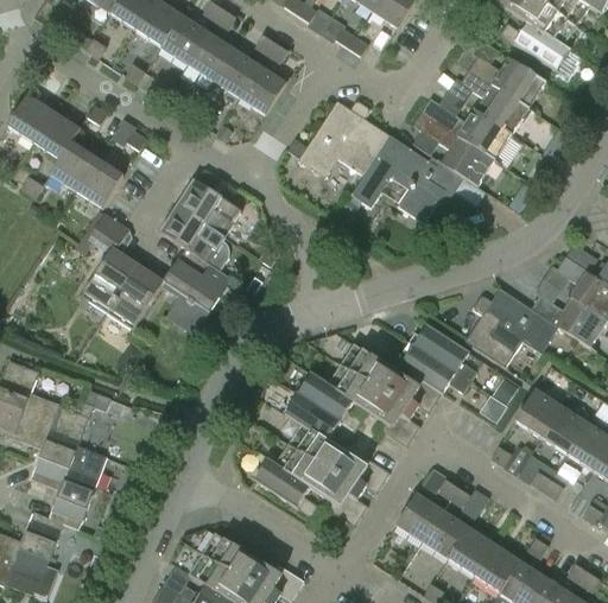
[(87,0),(108,14),(116,0),(87,0)]
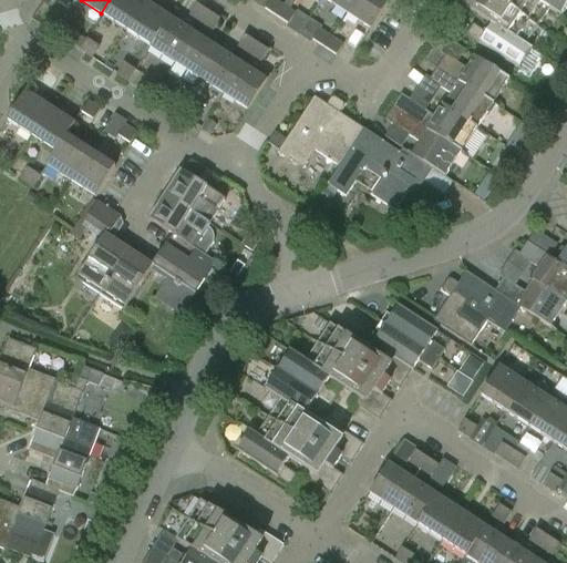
[(125,29),(144,0),(109,0),(101,13),(125,29)]
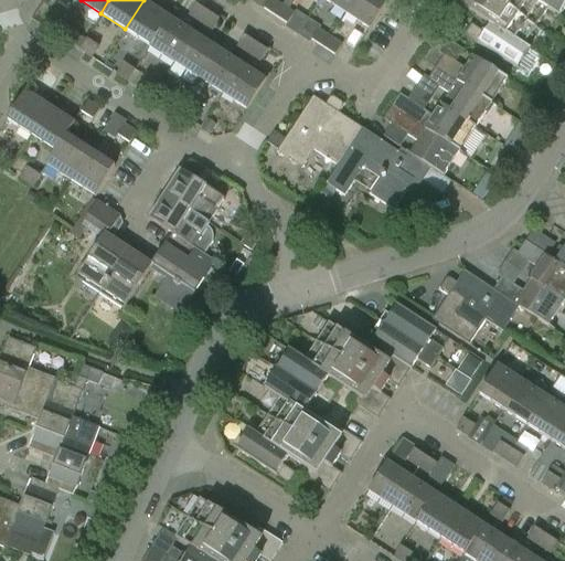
[(169,13),(148,0),(144,0),(125,29),(149,44),(169,13)]
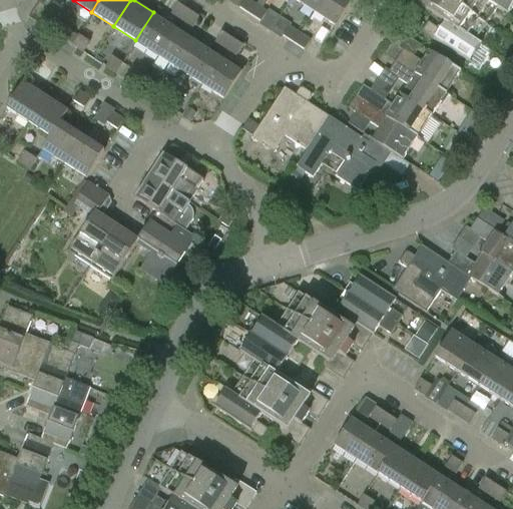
[(249,12),(257,1),(254,0),(242,0),(239,5),(249,12)]
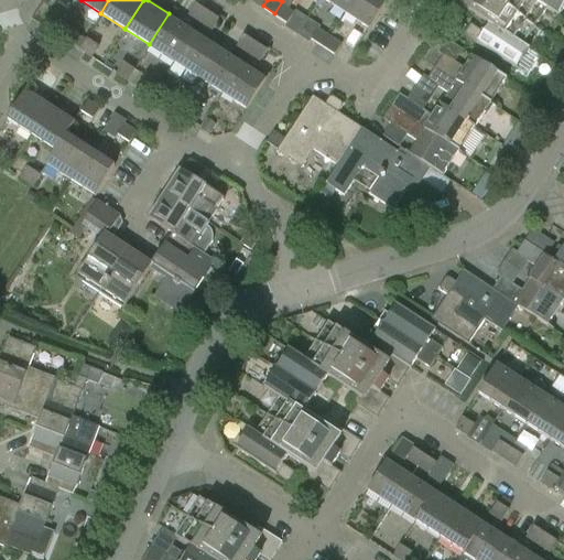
[(283,0),(282,1),(274,13),(286,21),(293,9),(288,6),(291,0),(283,0)]
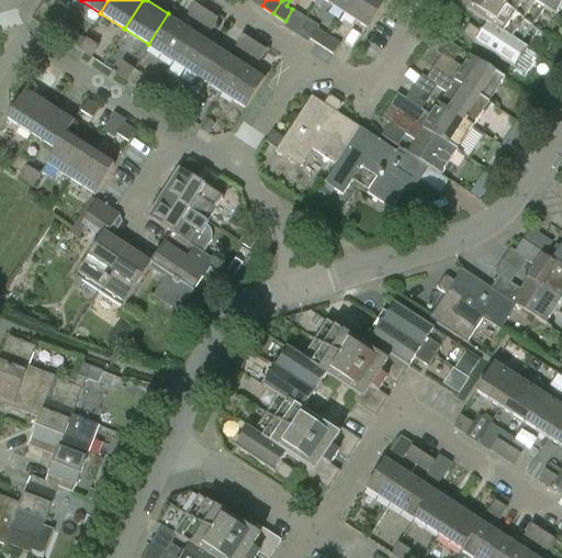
[(326,0),(344,12),(351,0),(326,0)]
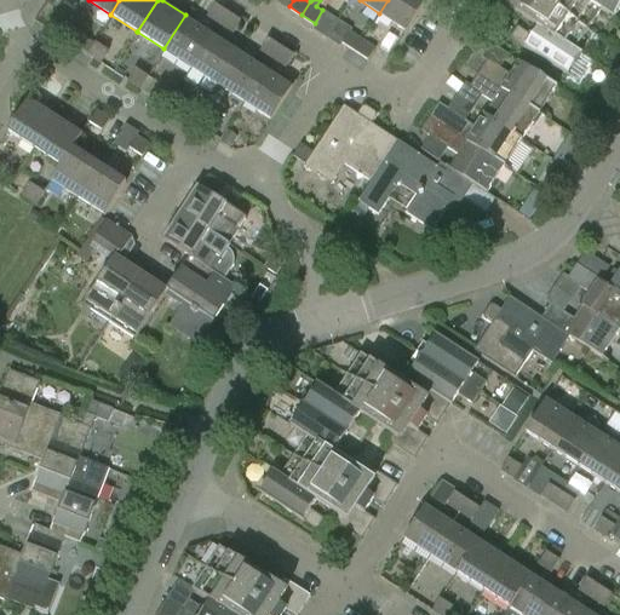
[(388,0),(379,13),(405,30),(425,0),(388,0)]
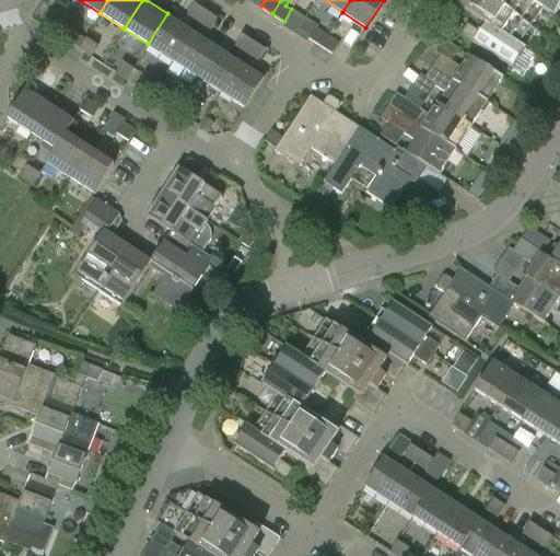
[(461,1),(458,0),(438,0),(454,11),(461,1)]
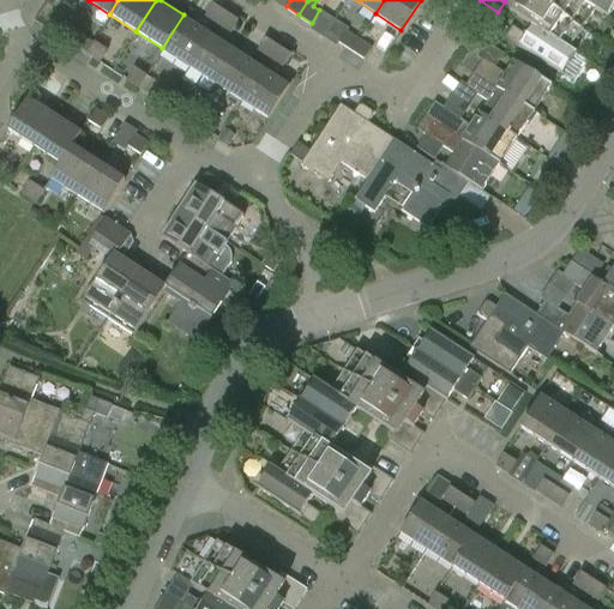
[(505,0),(505,1),(498,12),(501,14),(507,12),(510,8),(533,24),(569,46),(594,6),(584,0),(505,0)]
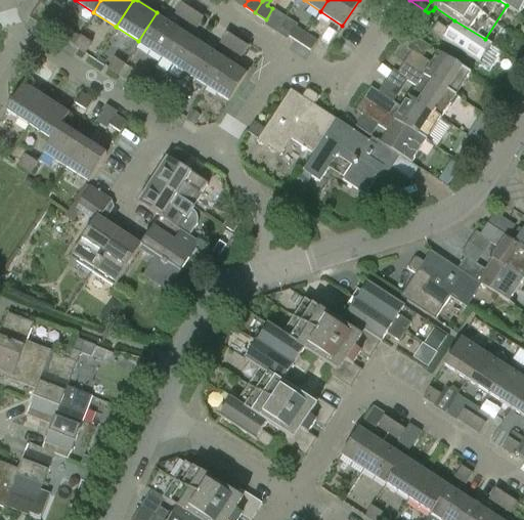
[(498,0),(507,5),(518,13),(523,3),(523,0),(498,0)]
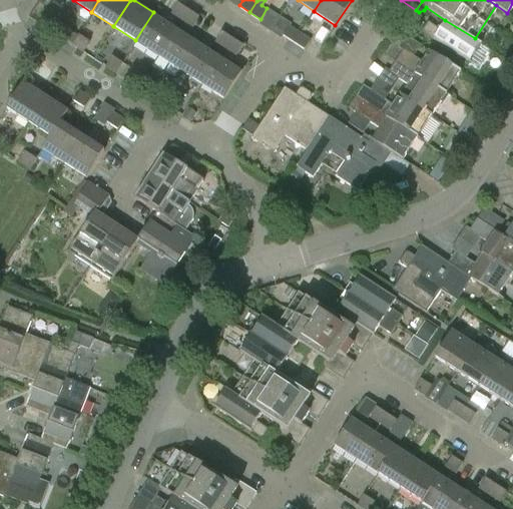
[(181,18),(188,8),(177,1),(170,11),(181,18)]
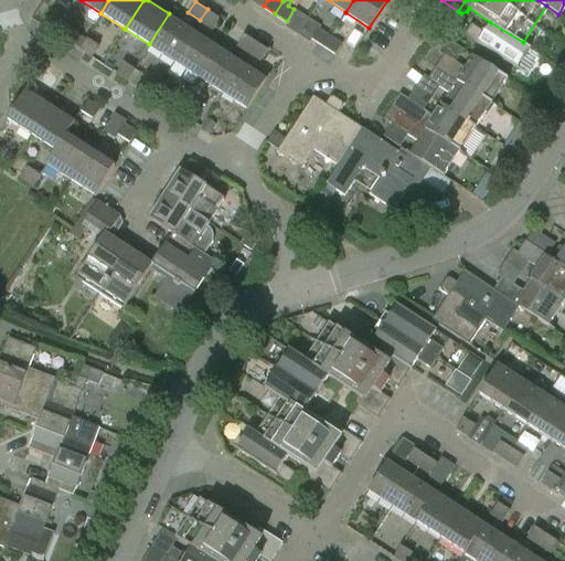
[(298,33),(308,14),(296,7),(285,24),(298,33)]
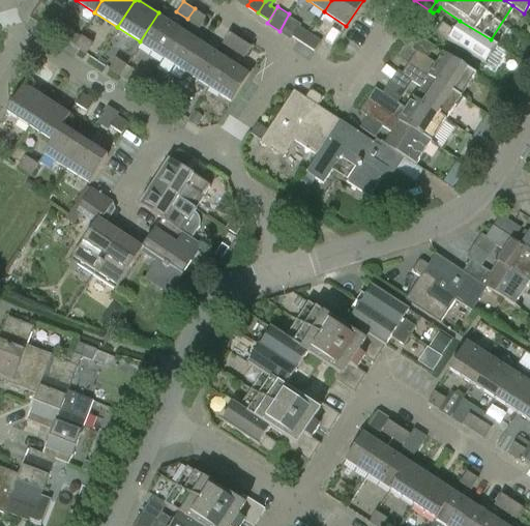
[(205,15),(195,8),(187,19),(199,26),(205,15)]
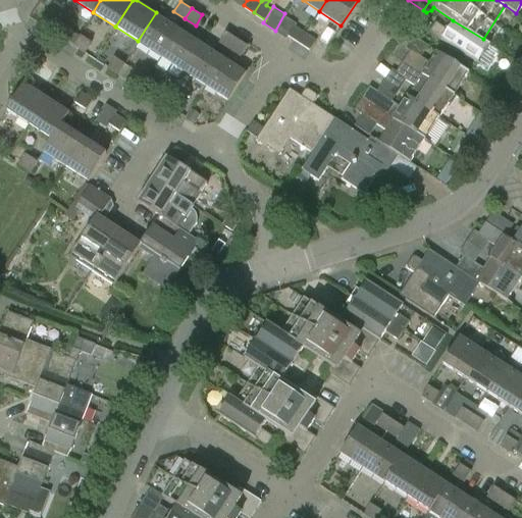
[(160,55),(178,27),(156,12),(138,41),(160,55)]
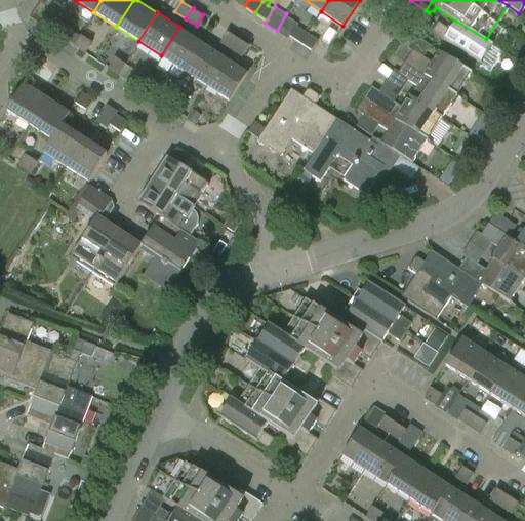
[(297,22),(286,13),(277,31),(288,37),(289,34),(296,24),(297,22)]
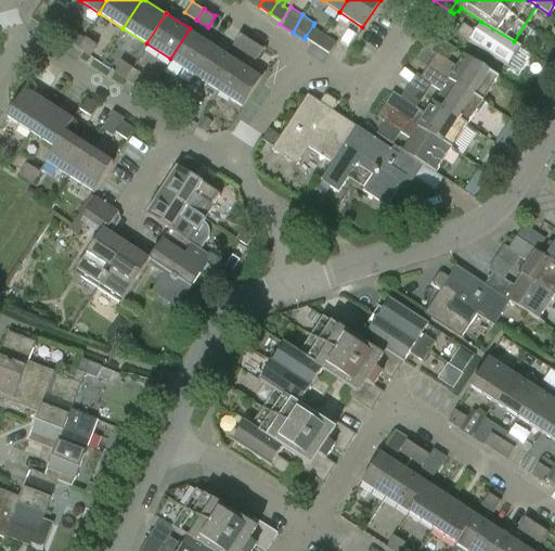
[(514,41),(481,22),(477,28),(463,20),(455,31),(507,65),(520,46),(514,41)]
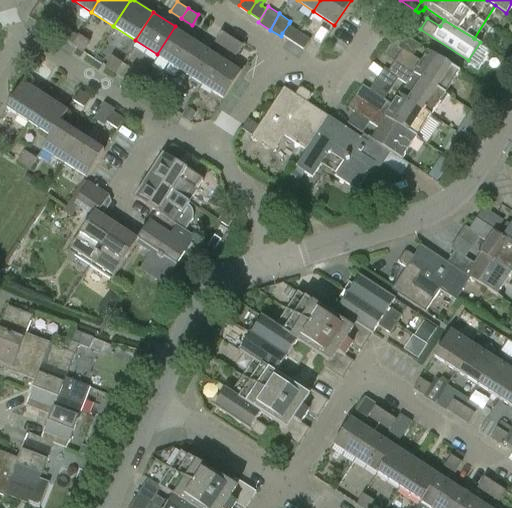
[(293,40),(299,30),(289,23),(282,33),(293,40)]
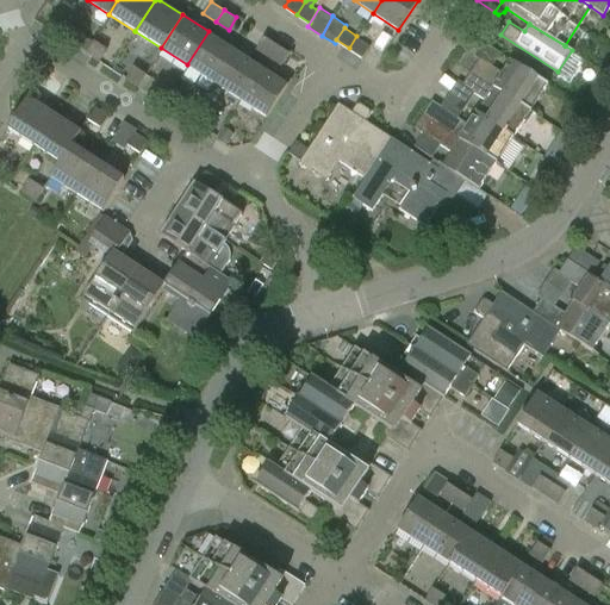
[(235,49),(209,31),(187,64),(213,82),(235,49)]
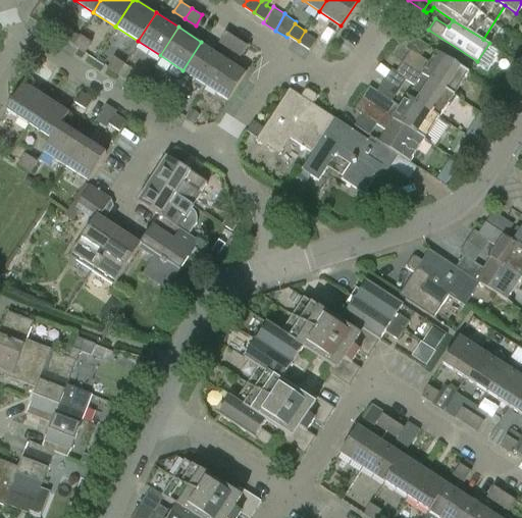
[(229,47),(236,37),(225,30),(218,40),(229,47)]
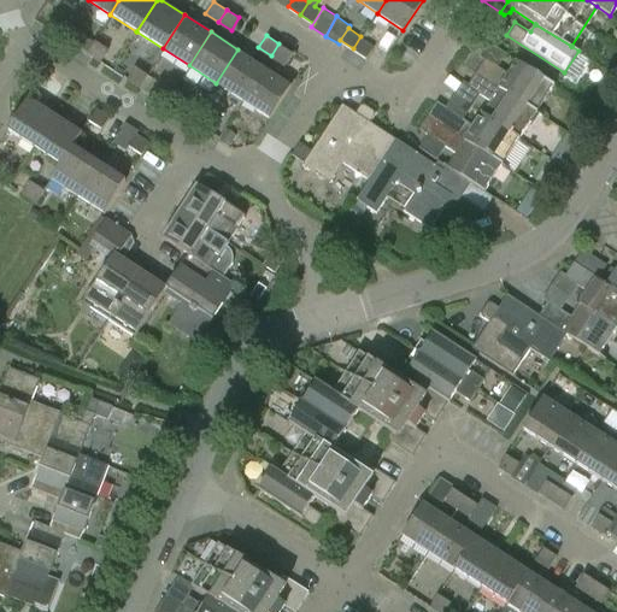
[(374,45),(360,36),(353,48),(365,57),(374,45)]
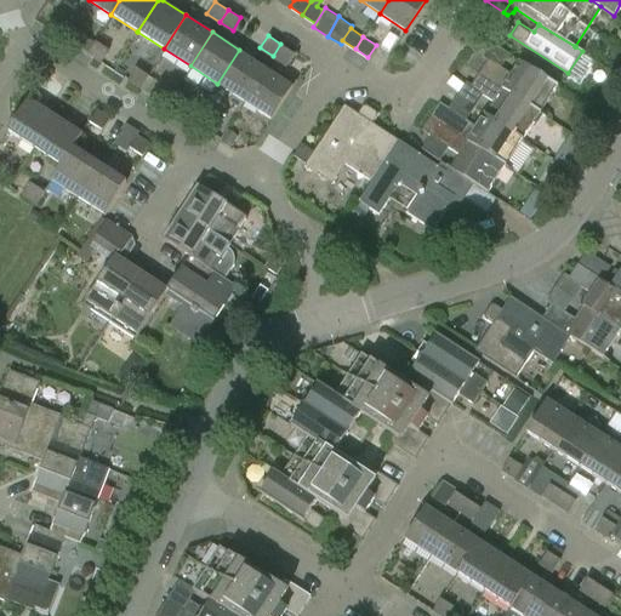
[(280,44),(273,56),(285,64),(292,52),(280,44)]
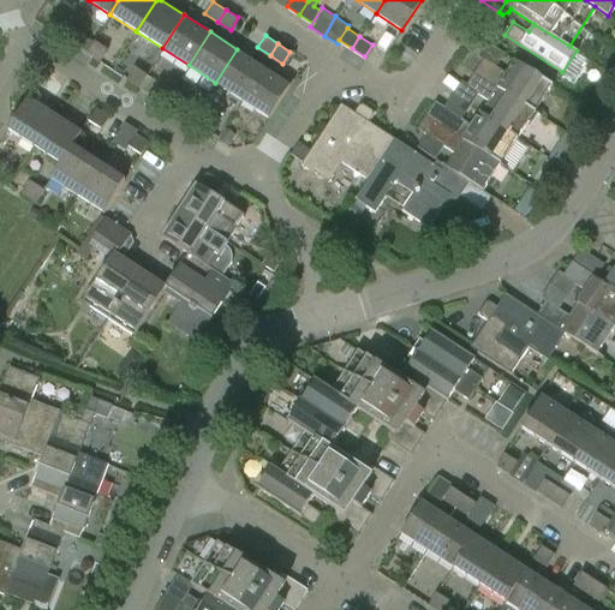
[(242,100),(263,66),(237,49),(215,83),(242,100)]
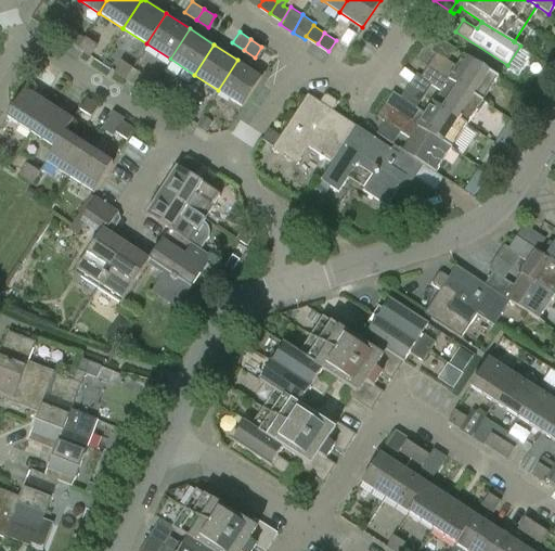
[(121,51),(112,63),(143,88),(153,75),(121,51)]
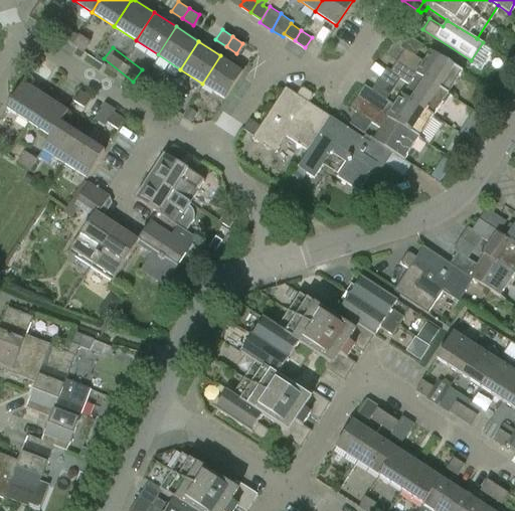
[(404,47),(397,58),(447,92),(462,69),(430,49),(422,59),(404,47)]
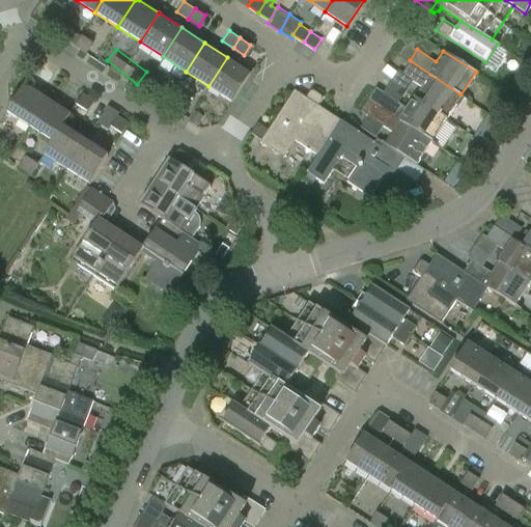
[(250,72),(227,57),(208,86),(231,101),(250,72)]
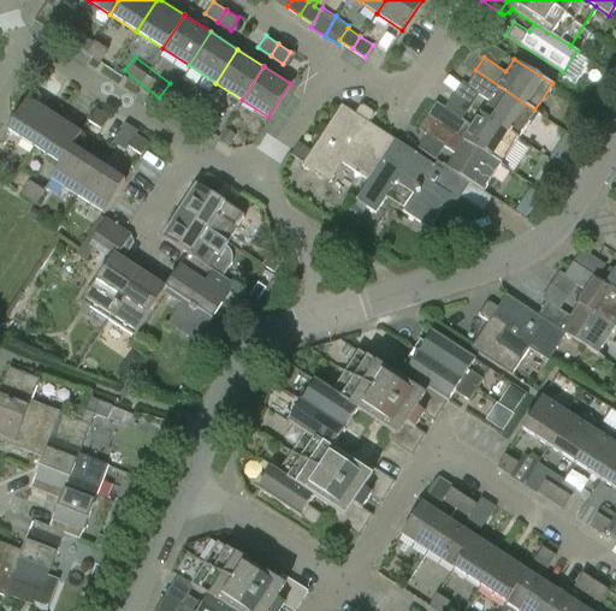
[(534,110),(475,70),(466,84),(487,99),(479,111),(517,136),(534,110)]
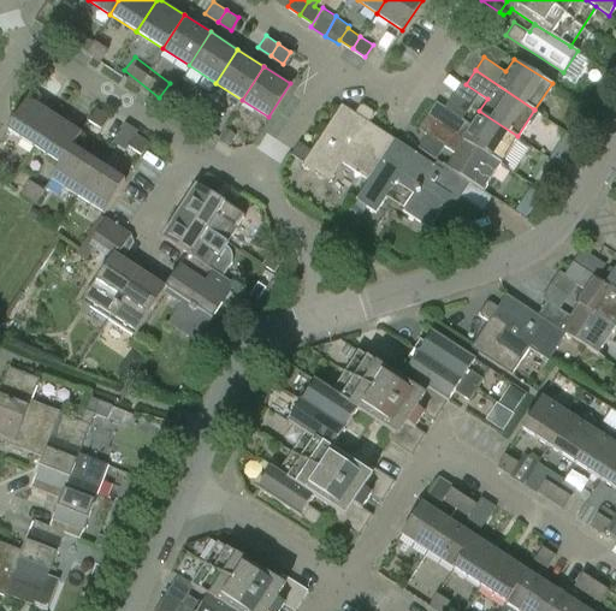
[(33,146),(55,112),(28,95),(6,129),(33,146)]
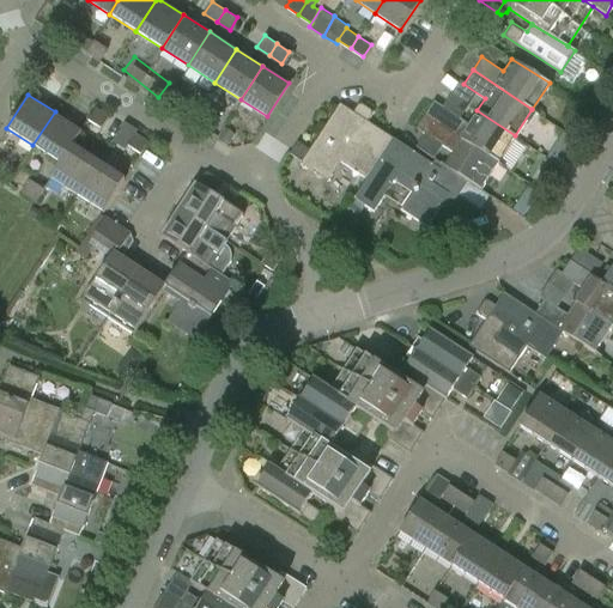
[(340,160),(366,177),(393,137),(368,120),(374,111),(359,102),(353,111),(340,102),(299,162),(327,180),(340,160)]
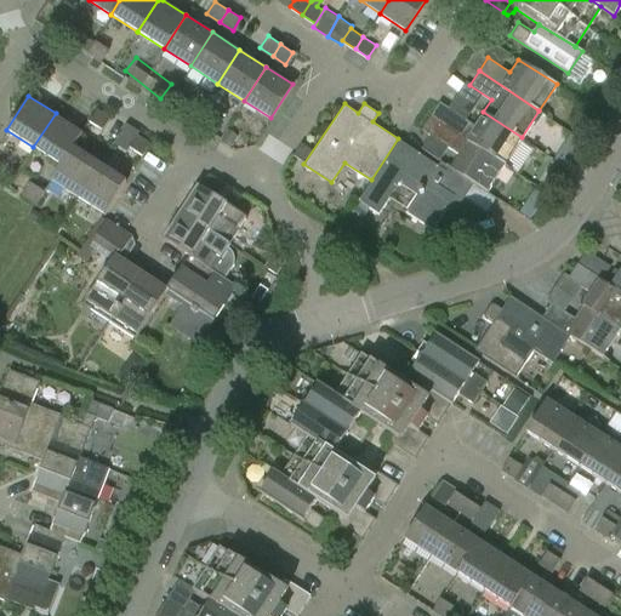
[(89,119),(102,127),(110,115),(97,107),(89,119)]
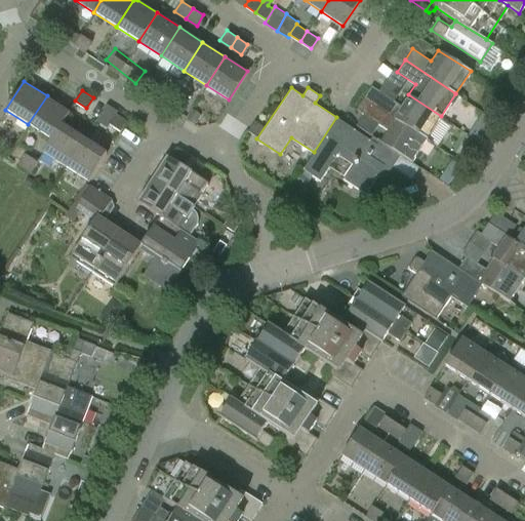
[(427,137),(441,116),(408,94),(402,105),(382,93),(375,105),(427,137)]
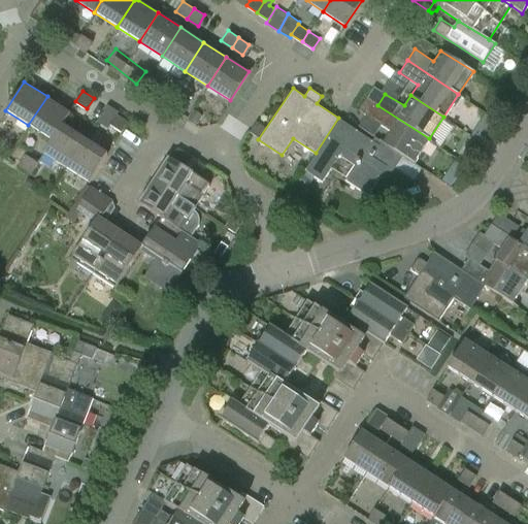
[(70,111),(47,96),(28,125),(50,138),(52,140),(63,124),(70,111)]
